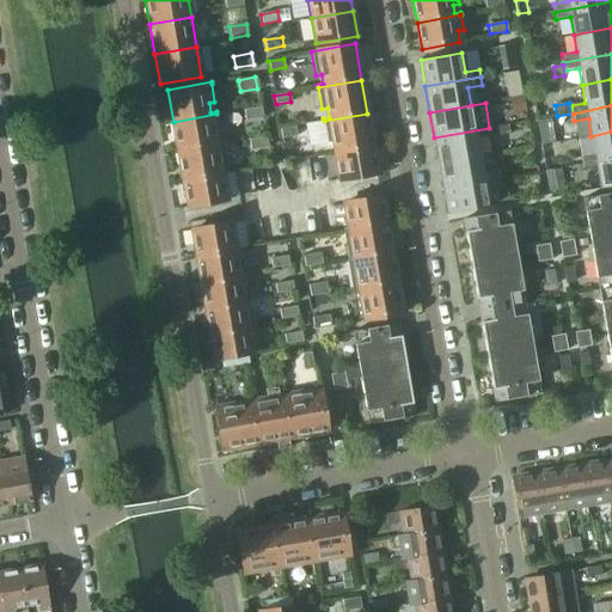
[(262,118),(261,106),(243,110),(245,121),(262,118)]
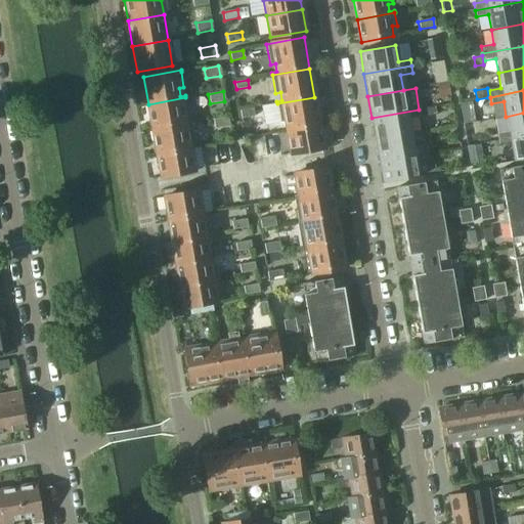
[(185,97),(148,104),(153,129),(190,123),(189,121),(185,122),(183,114),(188,113),(185,97)]
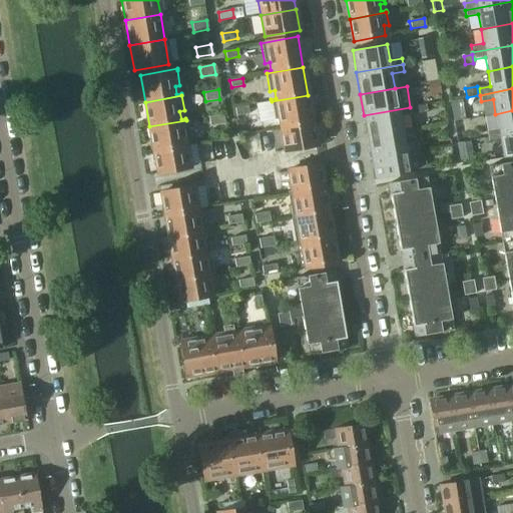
[(308,95),(272,101),(275,119),(280,118),(281,128),(313,122),(308,95)]
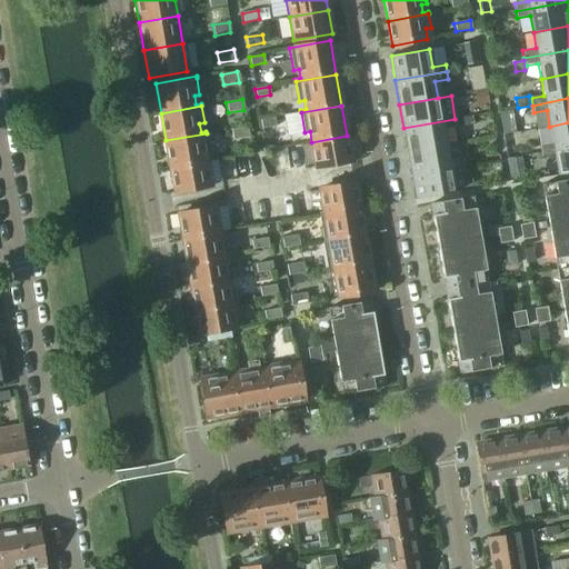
[(260,120),(261,128),(276,126),(275,118),(260,120)]
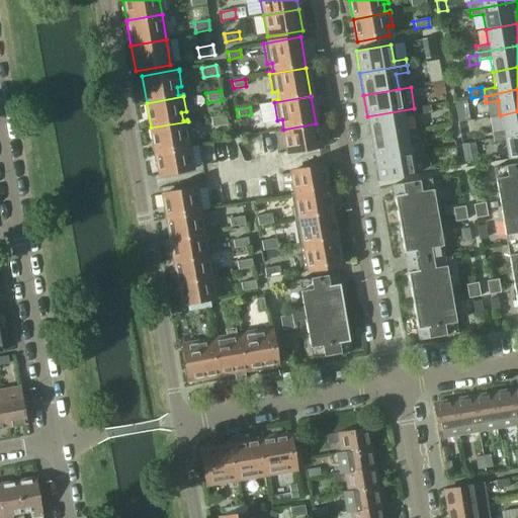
[(414,108),(367,116),(370,138),(406,132),(404,116),(416,114),(414,108)]
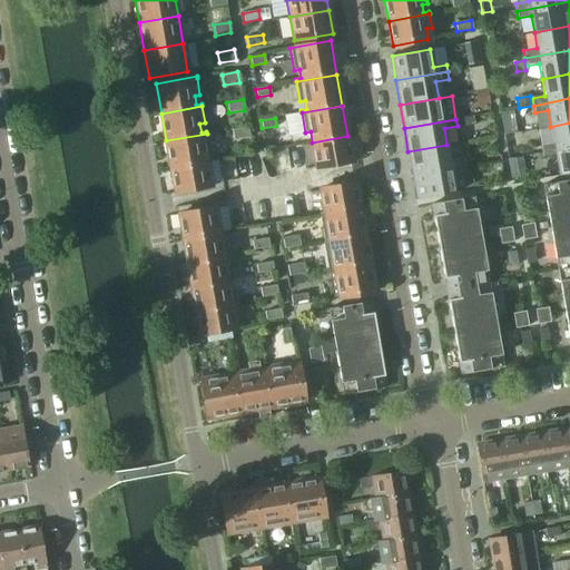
[(514,119),(501,121),(503,135),(517,133),(514,119)]
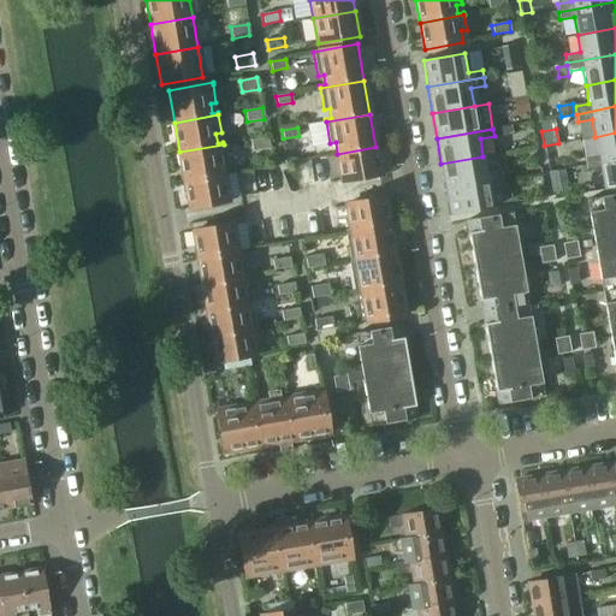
[(615,132),(594,137),(598,154),(584,157),(585,165),(615,159),(615,132)]
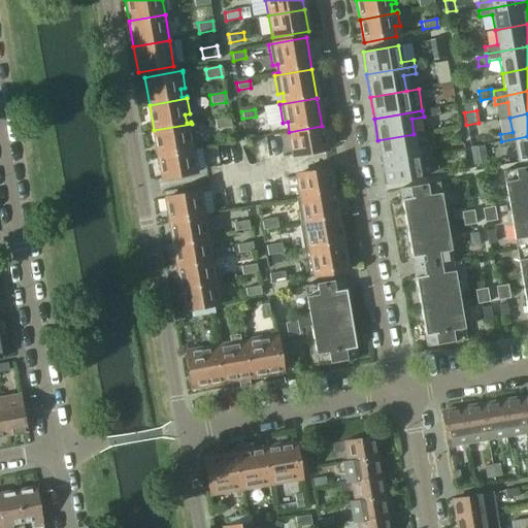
[(231,127),(229,118),(215,121),(216,130),(231,127)]
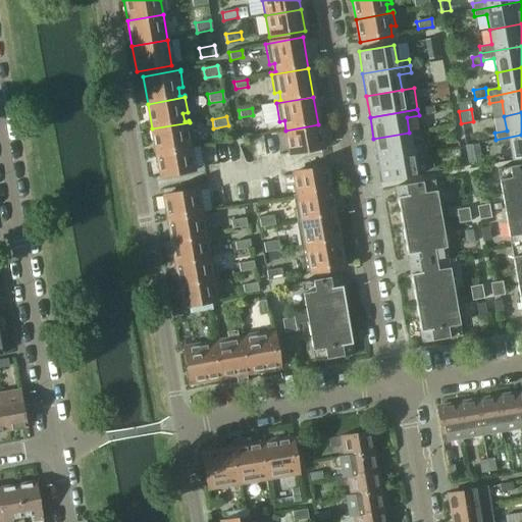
[(190,122),(152,128),(156,153),(189,147),(188,138),(192,138),(190,122)]
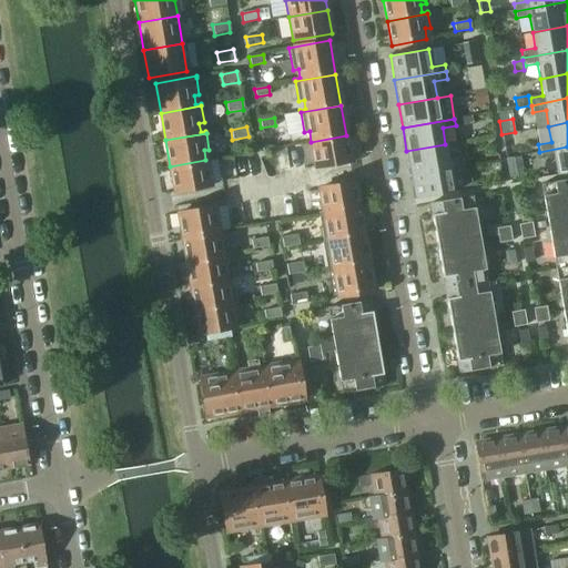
[(346,135),(311,142),(315,168),(348,162),(351,161),(346,135)]
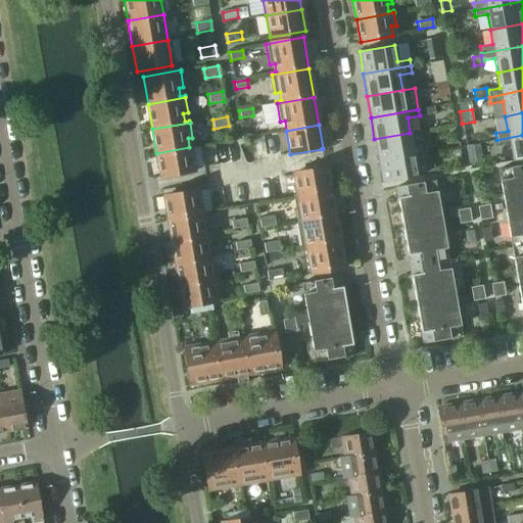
[(324,168),(321,149),(290,154),(286,131),(189,147),(193,170),(203,168),(206,183),(179,188),(179,193),(196,190),(200,212),(293,196),(292,195),(297,194),(293,173),(324,168)]
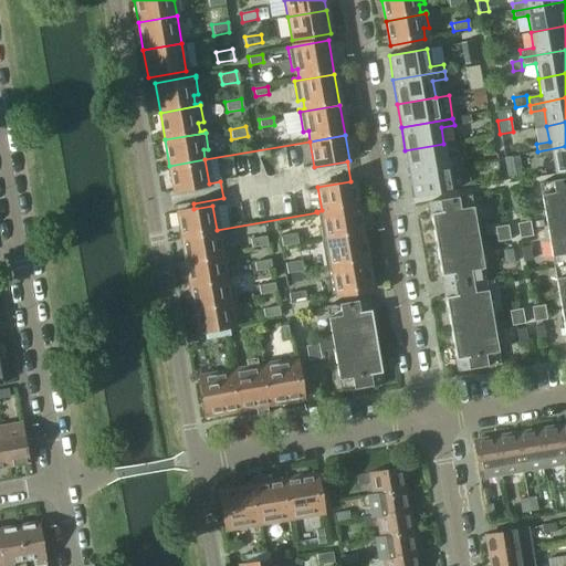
[(443,144),(405,150),(409,174),(461,165),(460,158),(447,160),(443,144)]
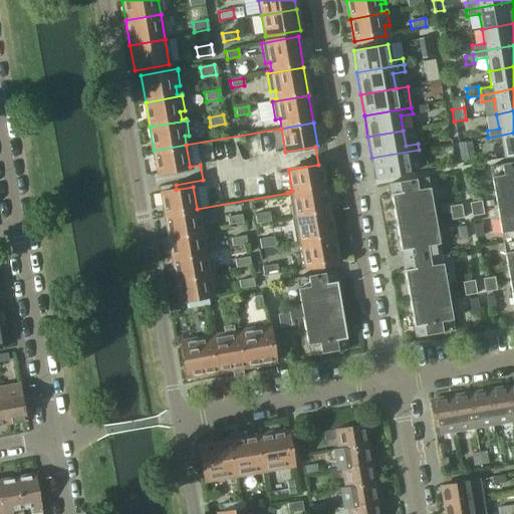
[(513,133),(488,138),(489,145),(501,143),(504,158),(513,156),(513,133)]
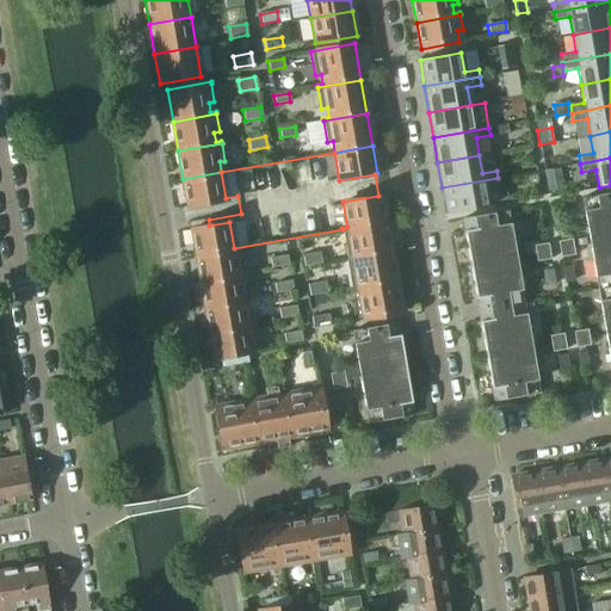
[(563,190),(560,168),(544,172),(548,193),(563,190)]
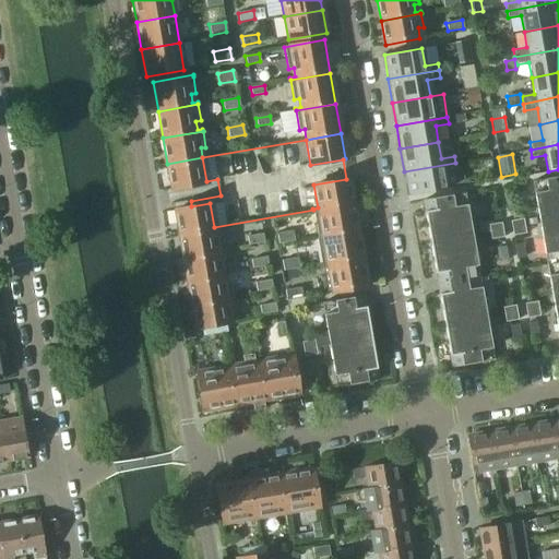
[(202,157),(167,164),(171,189),(206,183),(206,181),(202,157)]
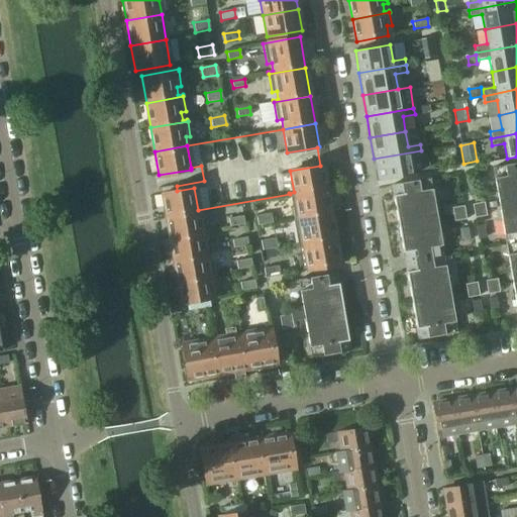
[(421,150),(374,159),(378,181),(413,176),(410,160),(422,158),(421,150)]
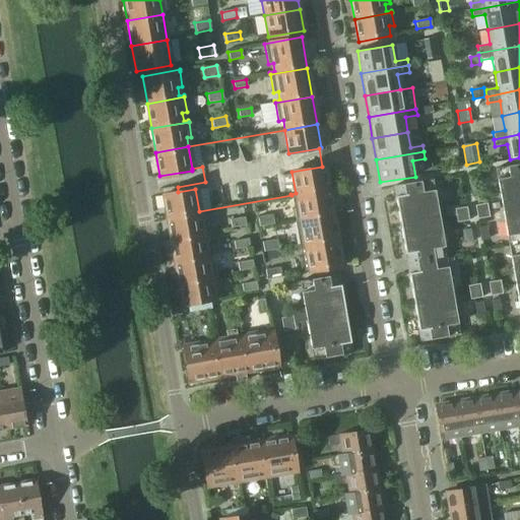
[(519,164),(495,169),(502,208),(519,204),(519,164)]
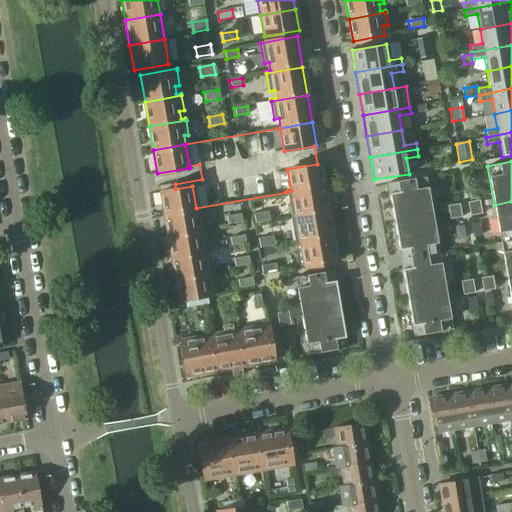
[(317,164),(287,169),(291,190),(286,191),(287,192),(287,193),(324,187),(320,164),(317,164)]
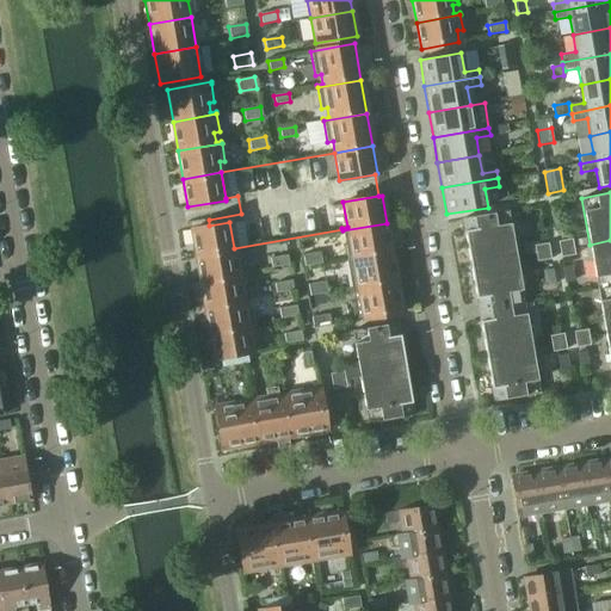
[(462,218),(470,265),(516,257),(508,211),(462,218)]
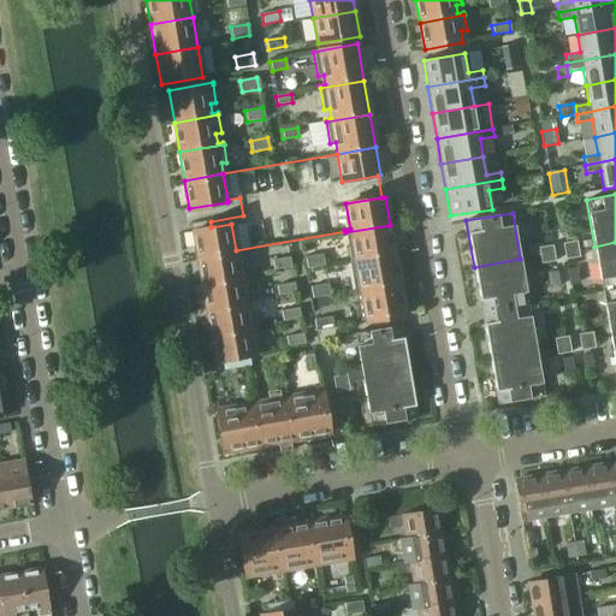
[(211,227),(193,231),(197,256),(236,250),(231,224),(211,227)]
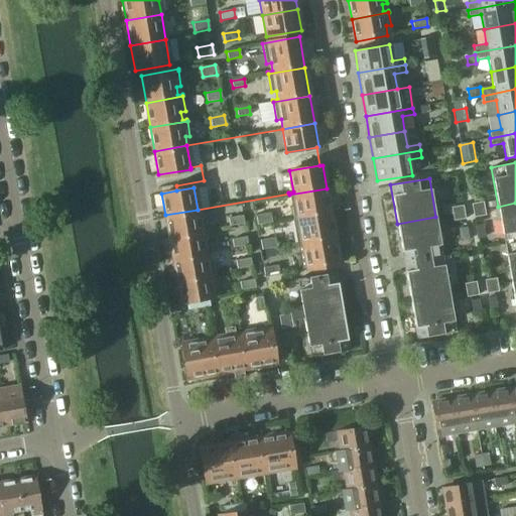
[(327,188),(289,195),(291,210),(296,209),(298,217),(293,218),(293,220),(331,214),(327,188)]
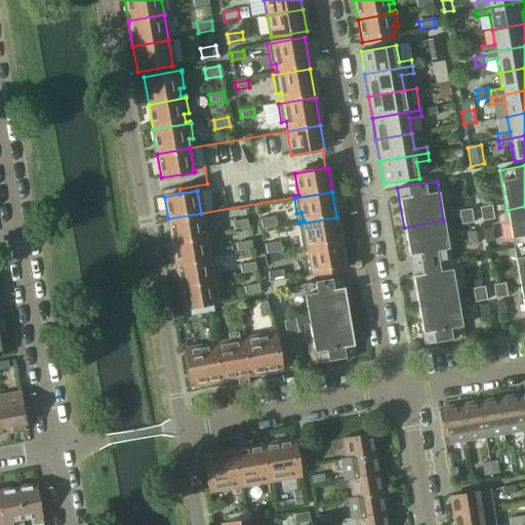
[(479,207),(480,214),(492,212),(491,205),(479,207)]
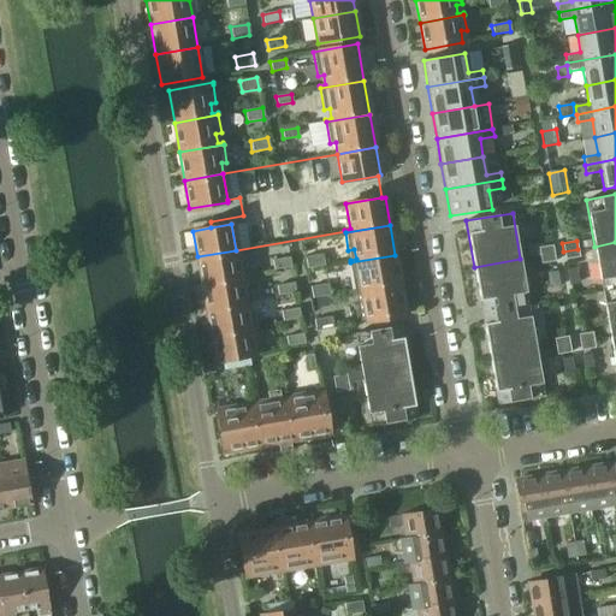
[(615,242),(594,247),(602,292),(615,289),(615,242)]
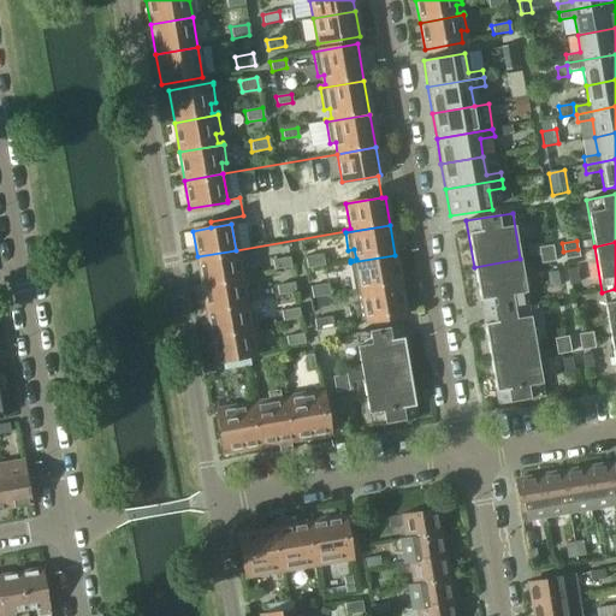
[(538,248),(539,255),(554,253),(552,246),(538,248)]
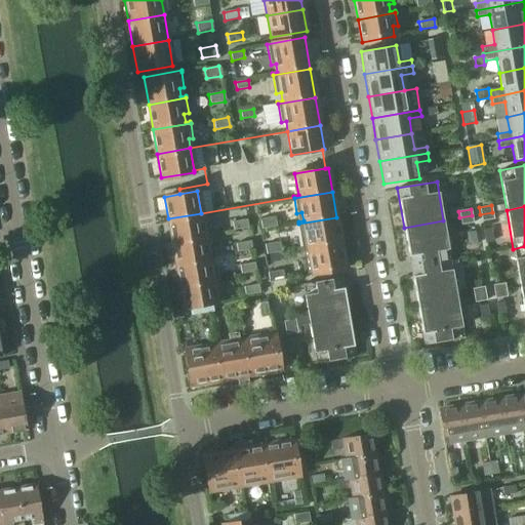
[(492,212),(480,214),(481,221),(493,219),(492,212)]
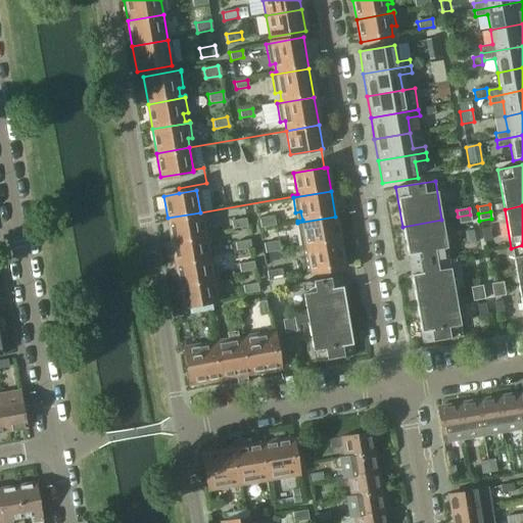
[(200,212),(168,218),(172,240),(209,234),(207,221),(202,222),(200,212)]
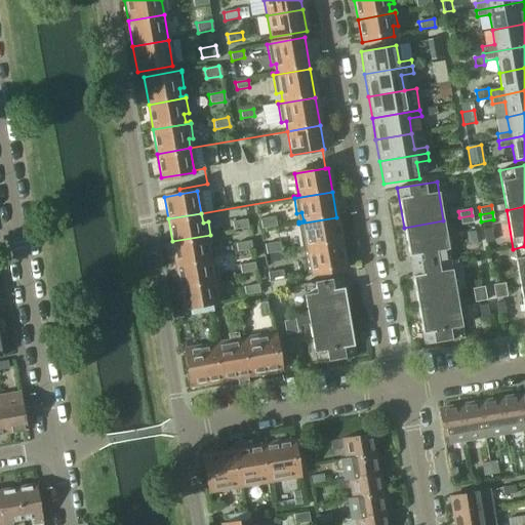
[(472,215),(459,217),(460,225),(473,223),(472,215)]
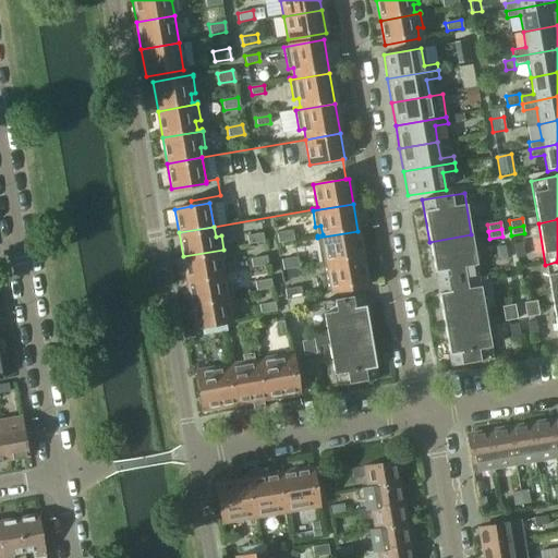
[(276,233),(278,243),(293,241),(292,230),(276,233)]
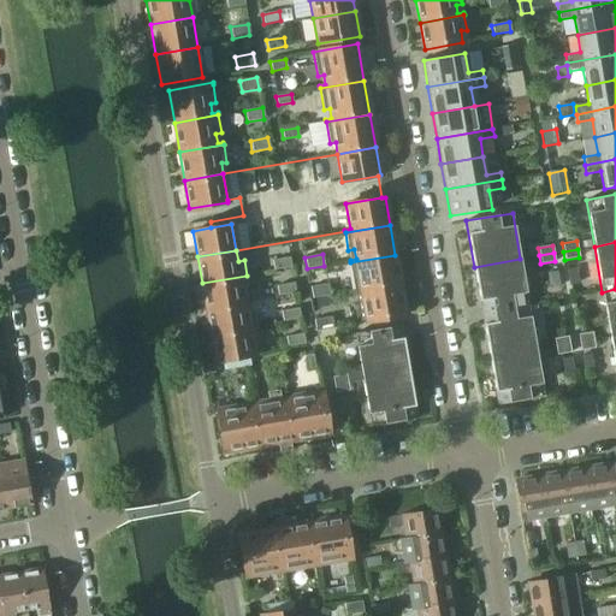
[(395,255),(350,262),(354,280),(359,279),(361,289),(355,290),(355,292),(400,285),(395,255)]
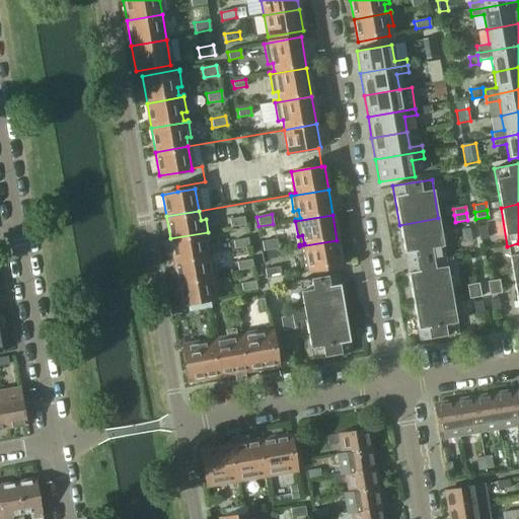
[(245,225),(243,217),(229,220),(230,227),(245,225)]
